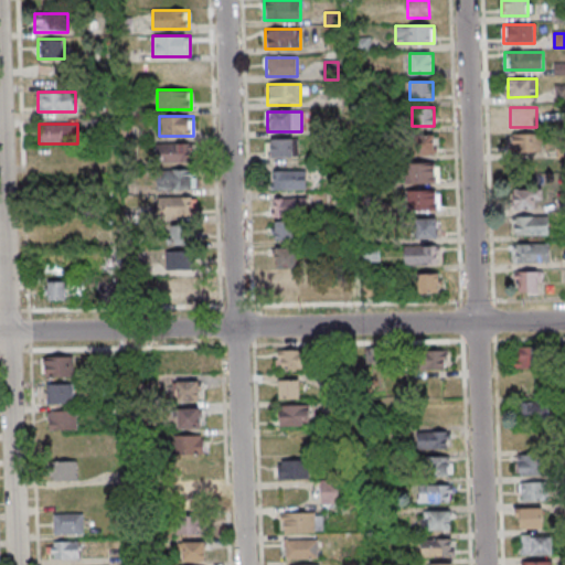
[(540,152),(540,135),(512,135),(512,152),(540,152)]
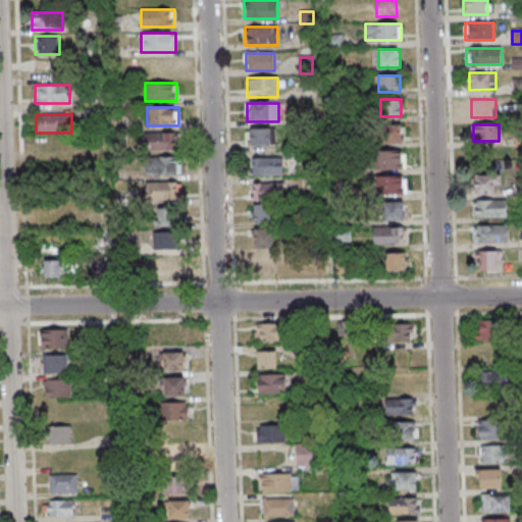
[(402,143),(402,125),(380,125),(380,143),(402,143)]
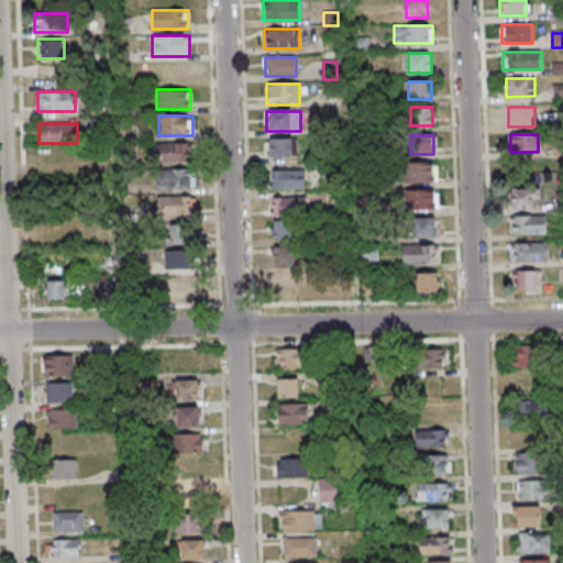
[(296,156),(296,139),(268,139),(268,156),(296,156)]
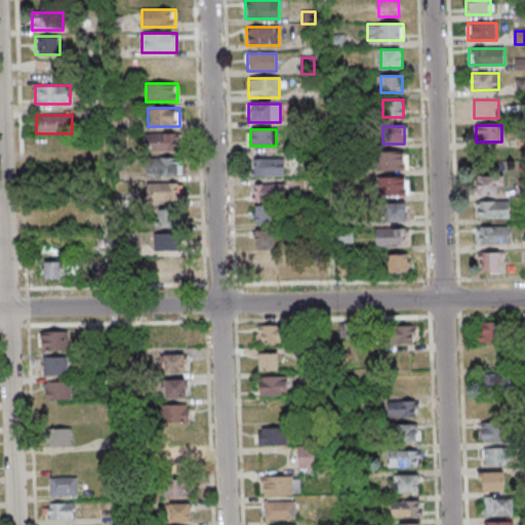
[(175,151),(175,133),(147,133),(147,151),(175,151)]
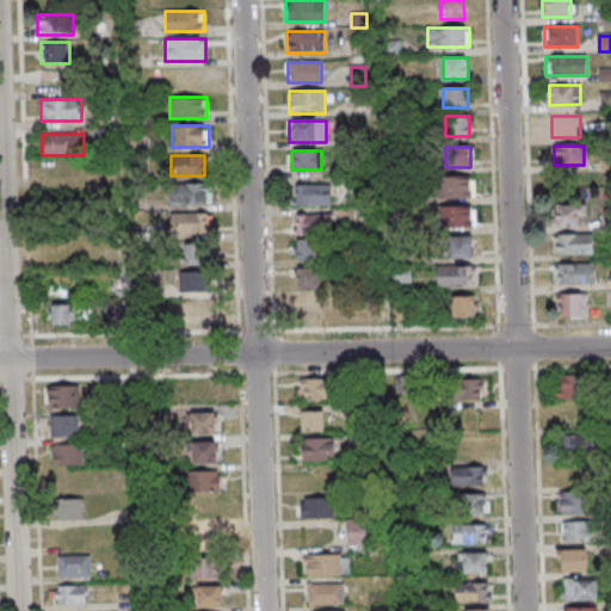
[(475,177),(439,177),(439,197),(475,197),(475,177)]
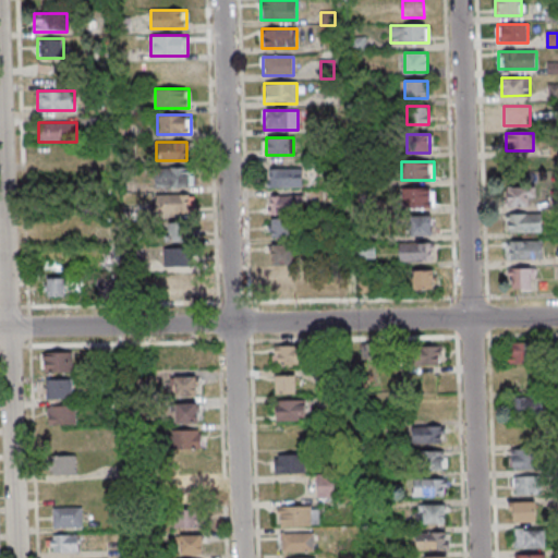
[(192,169),(156,169),(156,187),(192,187),(192,169)]
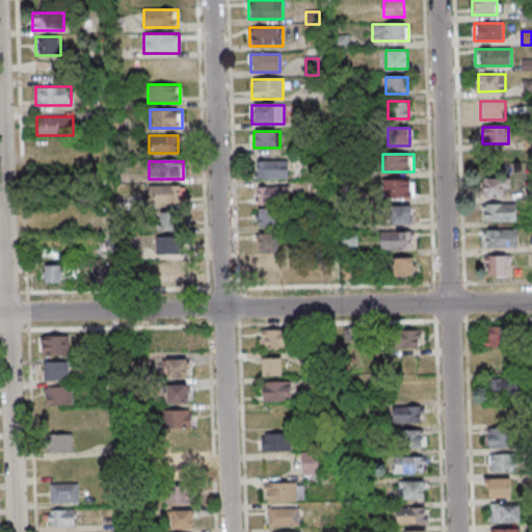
[(257,161),(257,179),(289,179),(289,161),(257,161)]
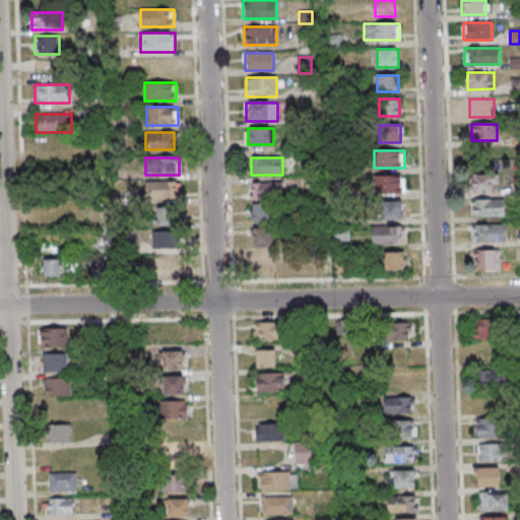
[(496,174),(471,174),(471,193),(496,193),(496,174)]
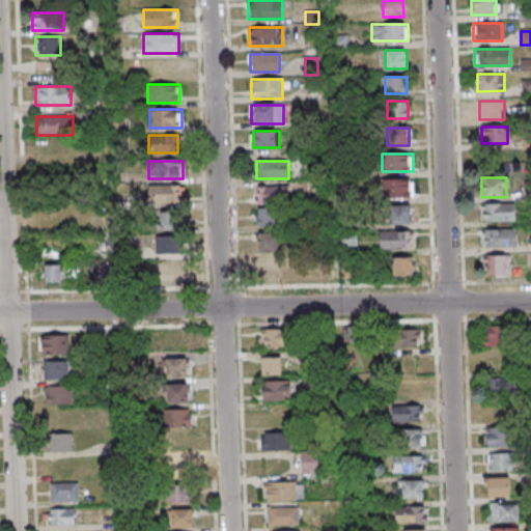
[(382,197),(413,197),(413,179),(382,179),(382,197)]
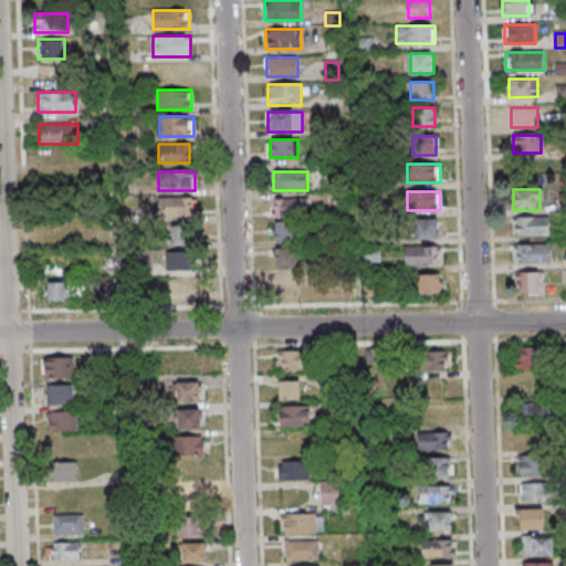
[(160,199),(160,216),(194,216),(194,199),(160,199)]
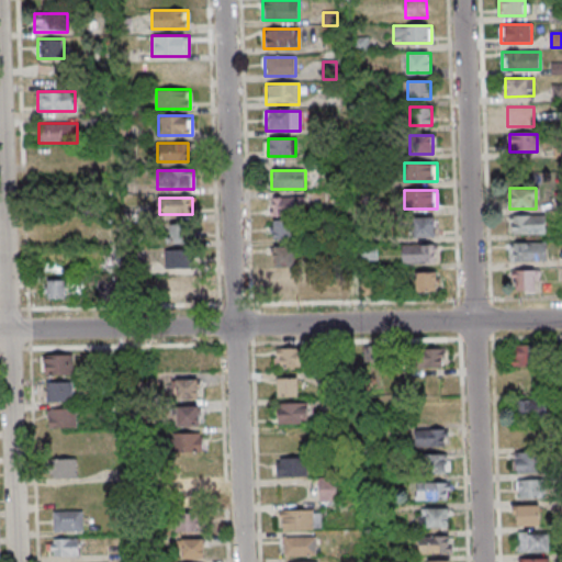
[(271,216),(305,216),(305,198),(271,198),(271,216)]
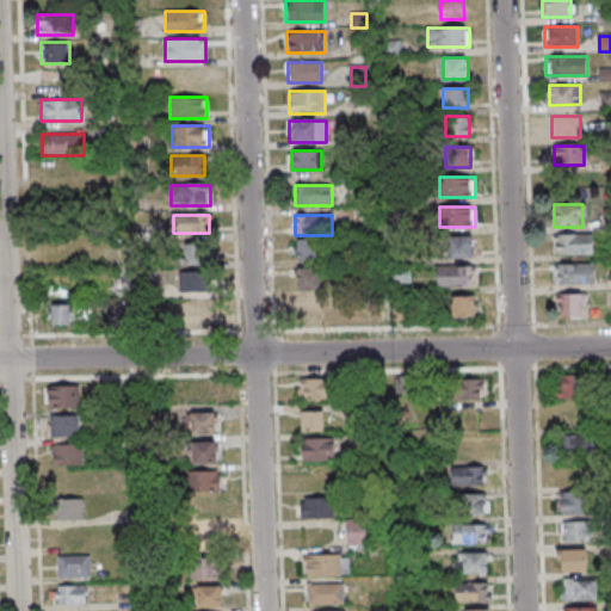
[(593,235),(554,235),(554,255),(593,255),(593,235)]
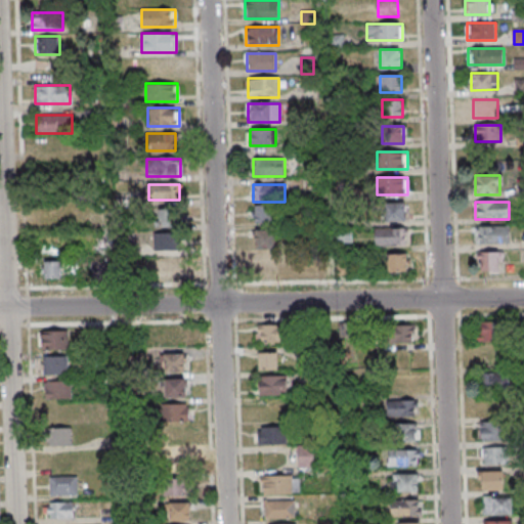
[(384,220),(405,220),(405,203),(384,203),(384,220)]
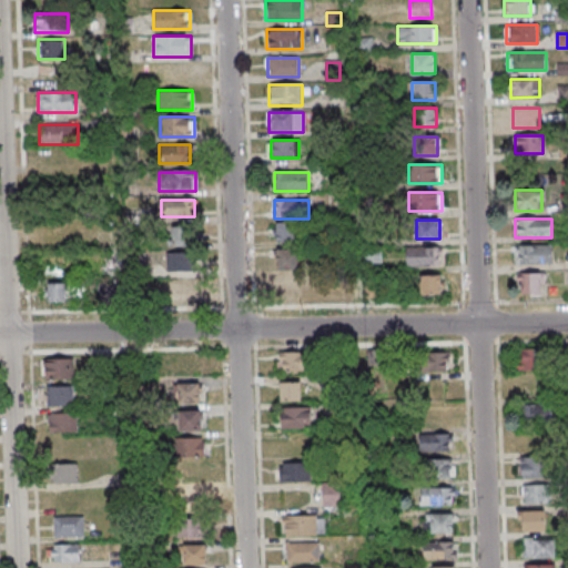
[(274,243),(296,243),(296,224),(274,224),(274,243)]
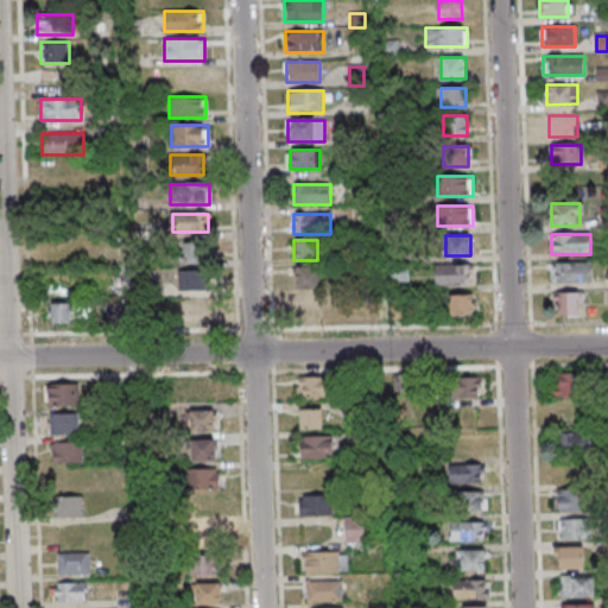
[(204,264),(204,245),(179,245),(179,264),(204,264)]
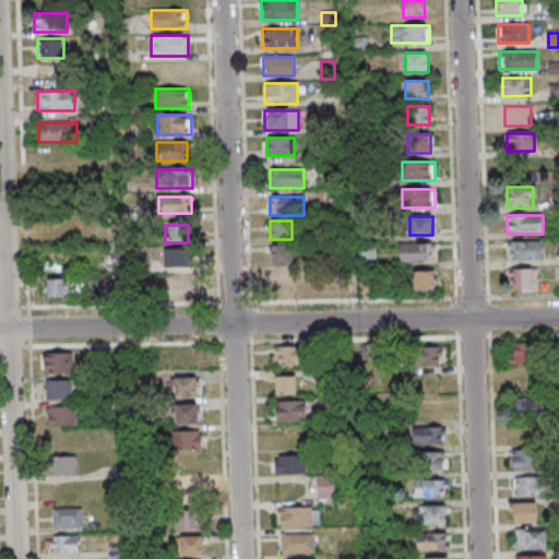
[(507,242),(507,261),(543,261),(543,242),(507,242)]
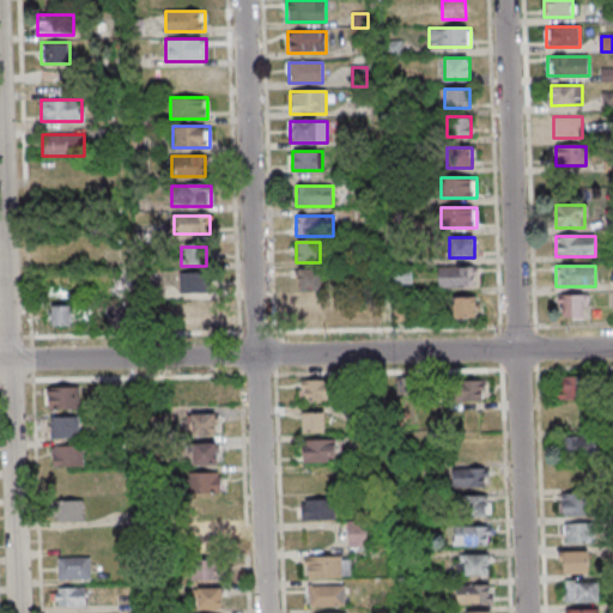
[(438,267),(438,287),(479,287),(479,267),(438,267)]
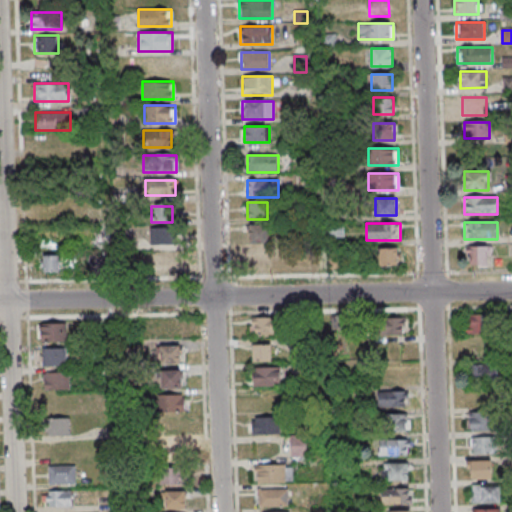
[(269,243),(269,226),(248,226),(248,243),(269,243)]
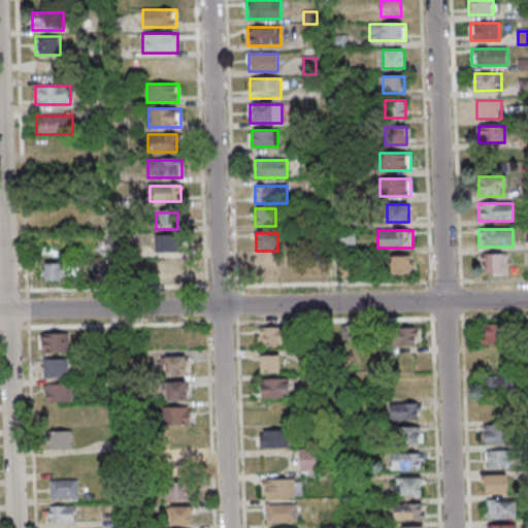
[(155,236),(155,254),(180,254),(180,236),(155,236)]
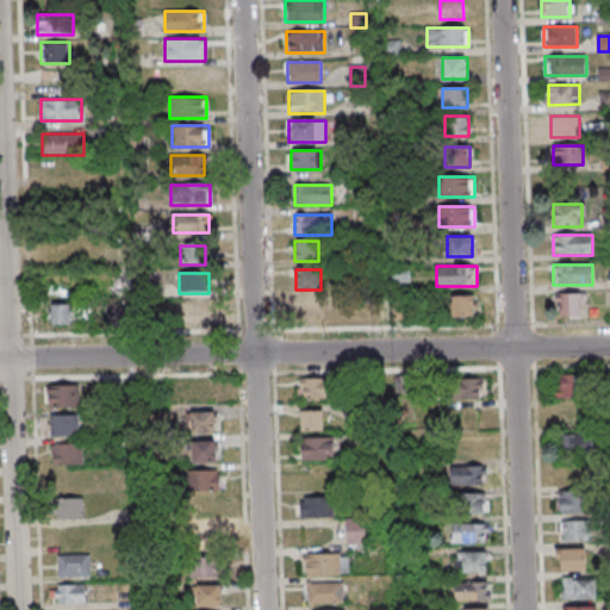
[(474,316),(474,294),(452,294),(452,316),(474,316)]
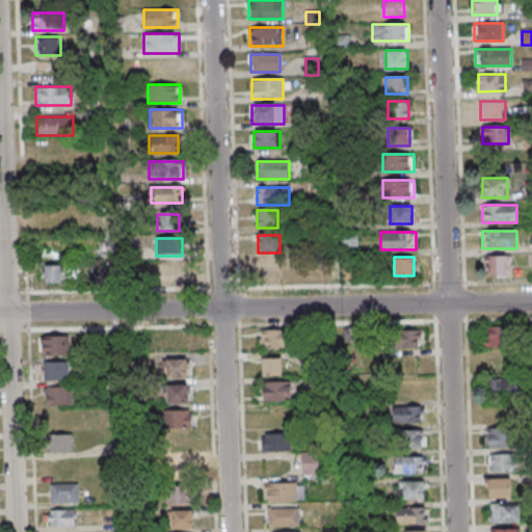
[(509,257),(485,257),(485,277),(509,277),(509,257)]
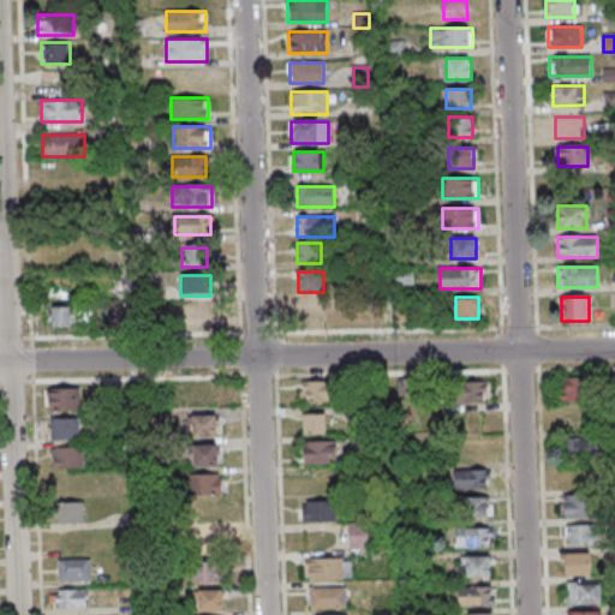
[(300,300),(300,321),(323,321),(323,300),(300,300)]
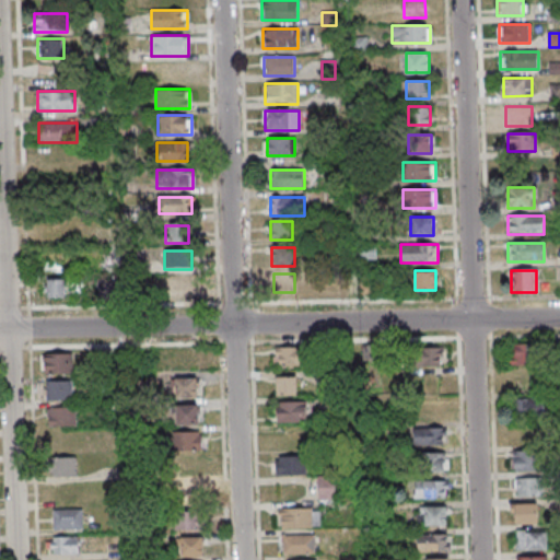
[(193,278),(168,278),(168,295),(193,295),(193,278)]
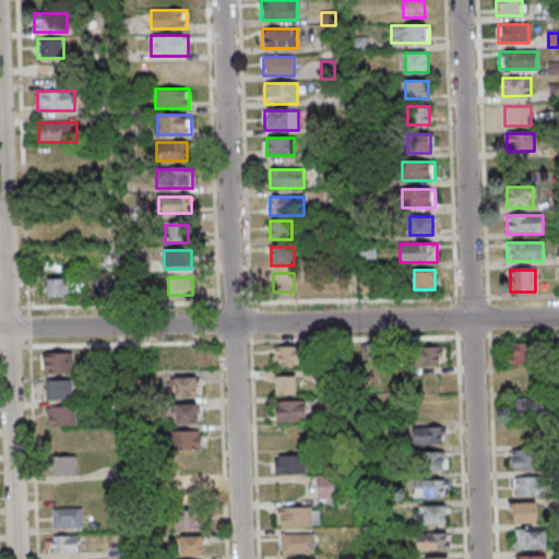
[(63,280),(48,280),(48,296),(63,296),(63,280)]
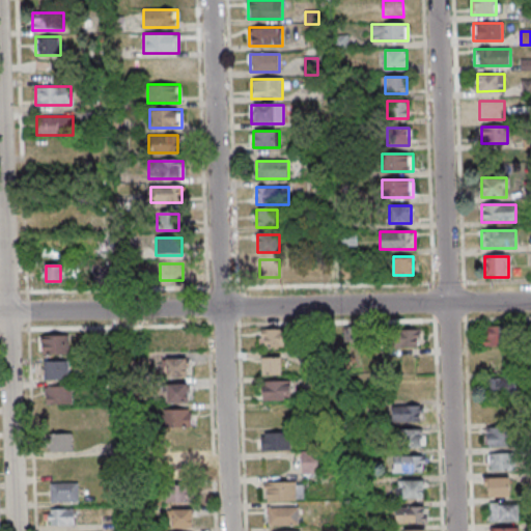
[(342,278),(356,278),(356,267),(342,267),(342,278)]
